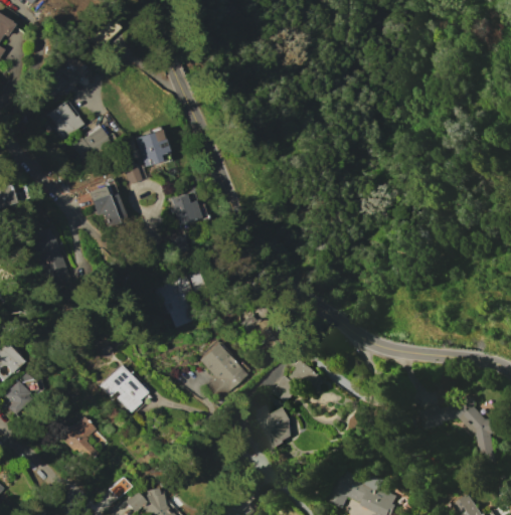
[(103,11),(120,27),(101,48),(83,32),(103,11)]
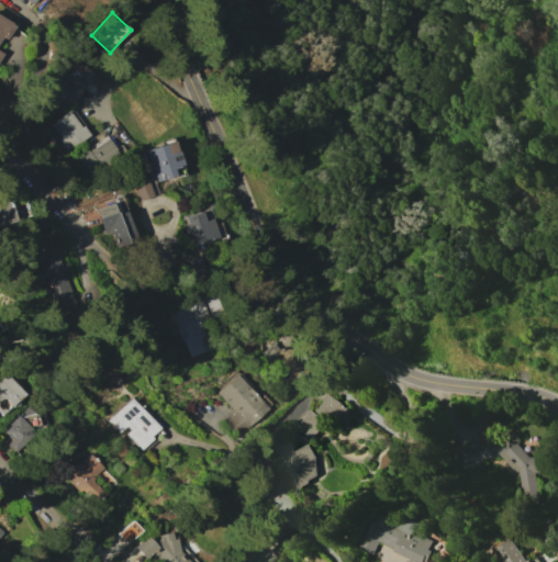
[(0,15),(15,25),(8,38),(3,36),(0,42),(0,51),(4,54),(0,60),(0,15)]
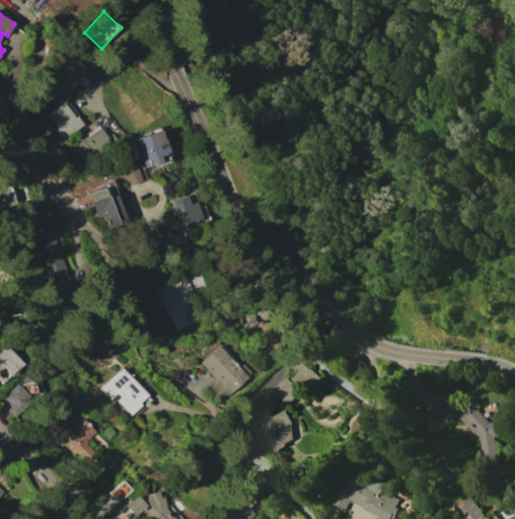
[(80,79),(62,103),(41,86),(60,63),(80,79)]
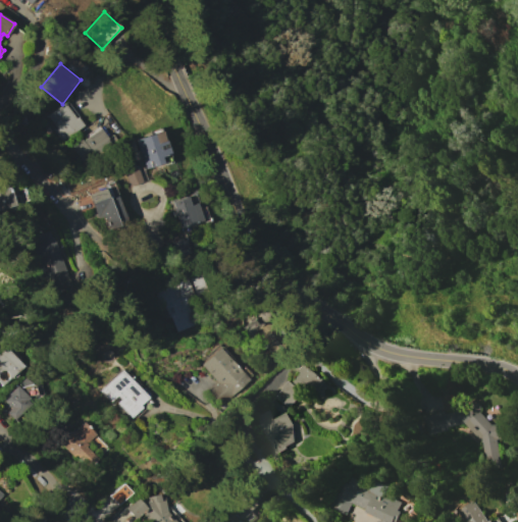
[(67,103),(67,104),(69,103),(87,125),(64,142),(57,132),(59,131),(49,116),(67,103)]
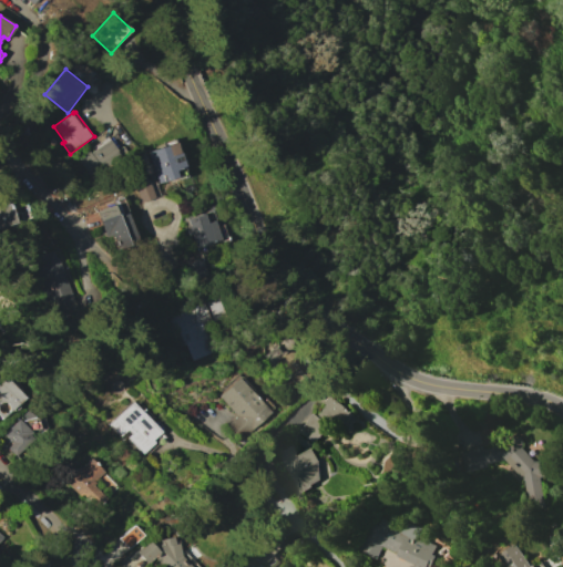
[(89,150),(92,153),(95,151),(94,148),(109,137),(119,151),(124,146),(130,154),(95,179),(79,157),(89,150)]
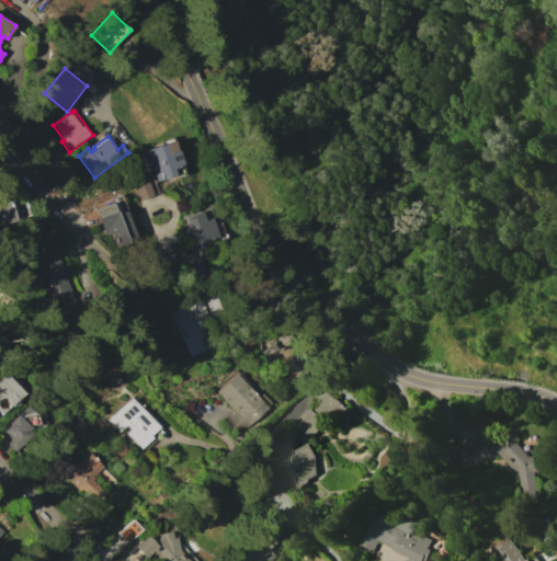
[(149,150),(159,181),(178,174),(177,169),(185,167),(177,141),(149,150)]
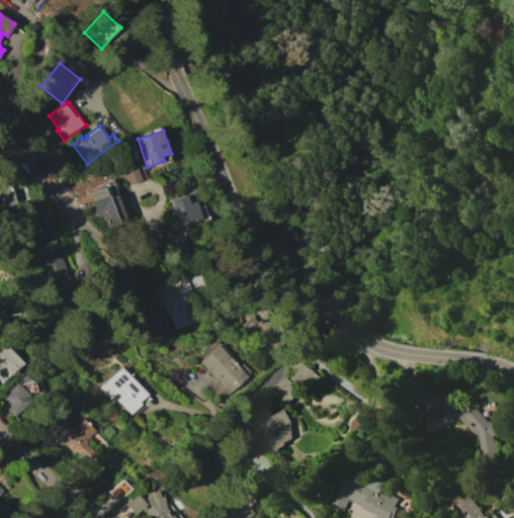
[(114,183),(130,225),(111,232),(105,214),(99,217),(90,192),(114,183)]
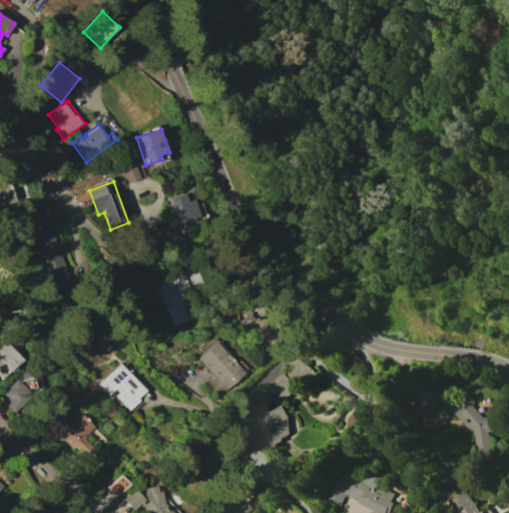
[(0,186),(10,184),(16,201),(0,205),(0,186)]
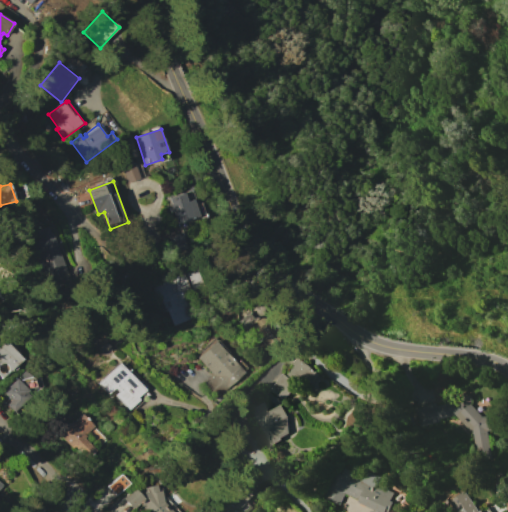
[(169,198),(178,224),(201,216),(195,198),(188,201),(185,193),(169,198)]
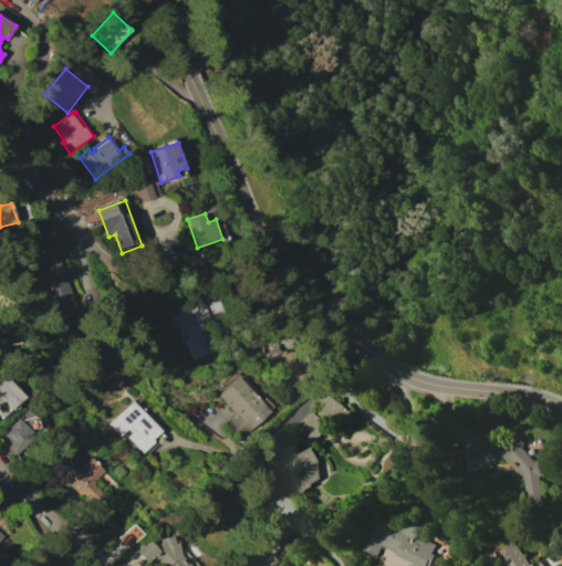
[(58,249),(42,255),(45,264),(40,266),(48,287),(45,289),(56,321),(81,312),(58,249)]
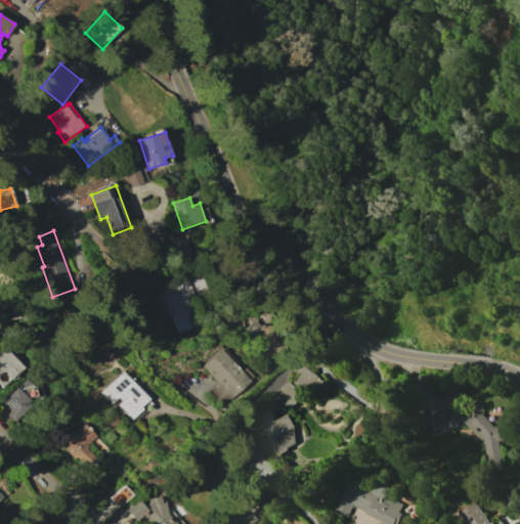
[(164,292),(190,280),(208,321),(181,333),(164,292)]
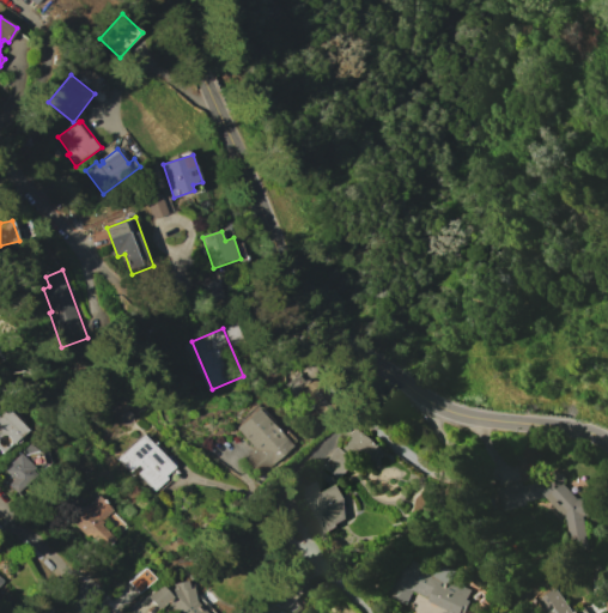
[(0,407),(5,404),(13,413),(16,412),(22,419),(20,420),(28,430),(19,437),(22,439),(17,443),(16,442),(4,453),(0,448),(0,407)]
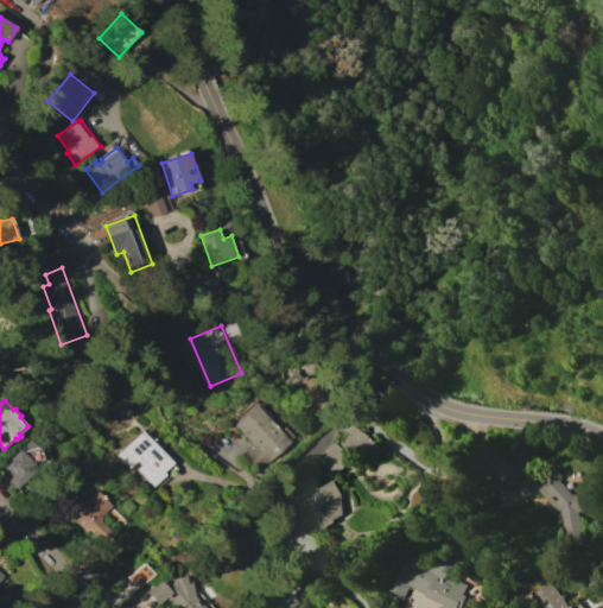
[(236,424),(255,445),(245,456),(260,472),(292,442),(258,404),(236,424)]
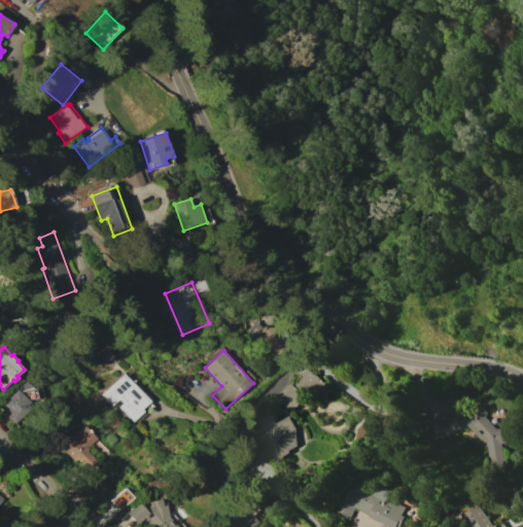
[(292,384),(298,387),(306,377),(303,374),(309,366),(330,384),(322,395),(315,389),(309,396),(308,395),(294,413),(279,401),(292,384)]
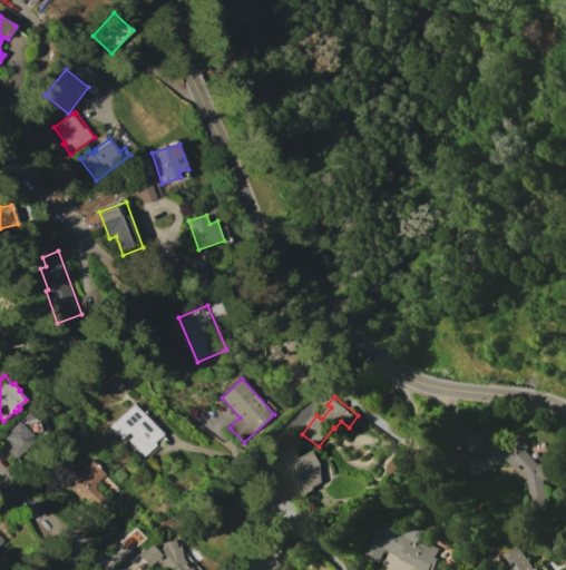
[(135,404),(164,433),(155,442),(157,444),(147,455),(132,440),(135,435),(130,431),(124,438),(113,426),(135,404)]
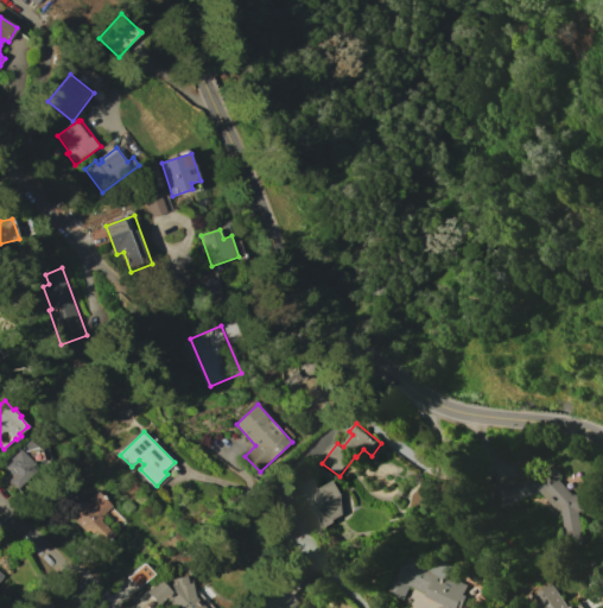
[(8,463),(6,462),(12,456),(13,458),(23,450),(36,463),(33,467),(38,470),(19,488),(11,480),(16,475),(6,466),(8,463)]
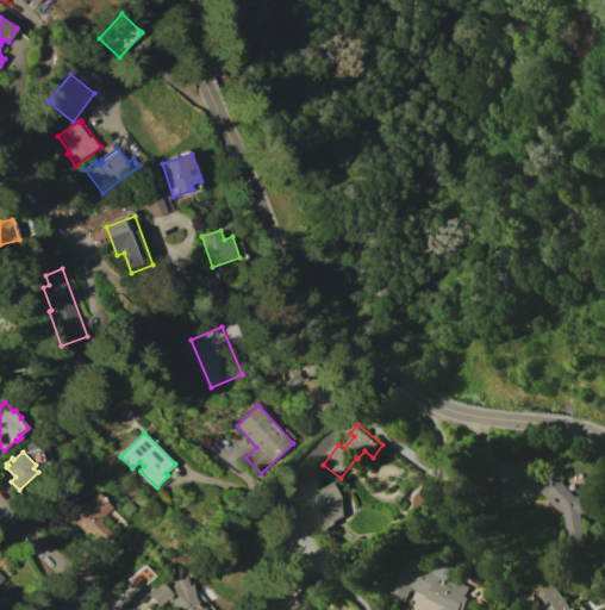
[(567,472),(566,481),(578,496),(587,495),(590,512),(586,514),(588,536),(571,539),(568,517),(557,506),(550,496),(504,508),(500,486),(524,480),(525,484),(549,479),(550,470),(567,472)]
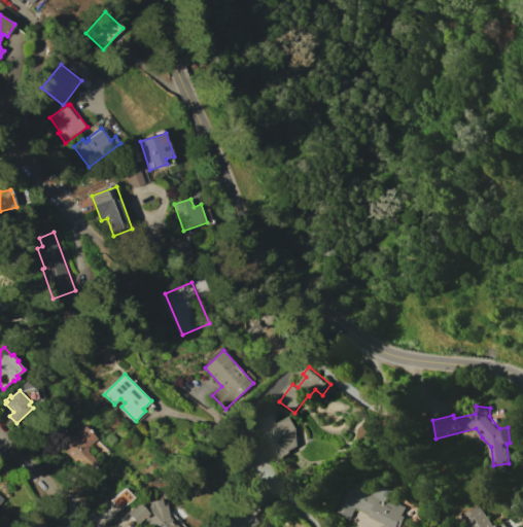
[(273,413),(279,424),(292,416),(301,428),(302,446),(279,458),(258,422),(273,413)]
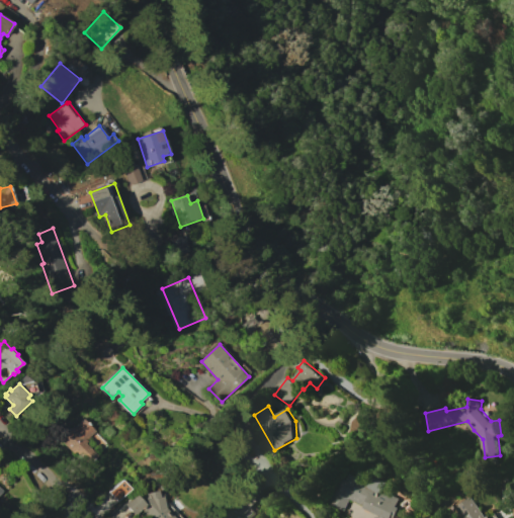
[(73,426),(75,428),(84,419),(87,422),(88,421),(90,424),(89,424),(96,431),(87,439),(89,441),(87,443),(99,454),(90,463),(78,451),(76,453),(61,438),(73,426)]
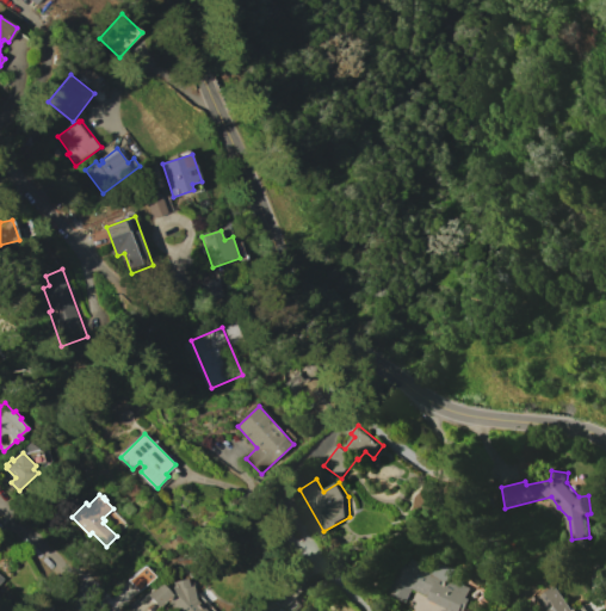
[(0,610),(0,547),(1,548),(0,549),(0,572),(7,579),(0,586),(0,590),(1,591),(0,593),(0,599),(11,605),(7,610),(0,610)]
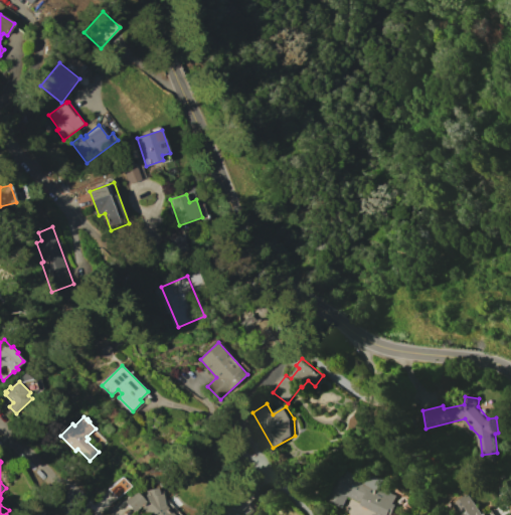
[(351,471),(370,481),(374,474),(386,480),(382,487),(399,496),(395,503),(399,505),(393,514),(375,514),(377,512),(363,505),(364,503),(351,496),(344,508),(334,503),(351,471)]
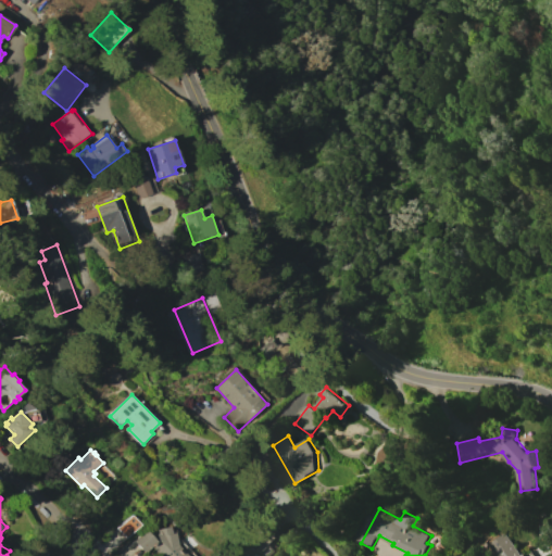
[(135,516),(145,525),(130,538),(122,529),(135,516)]
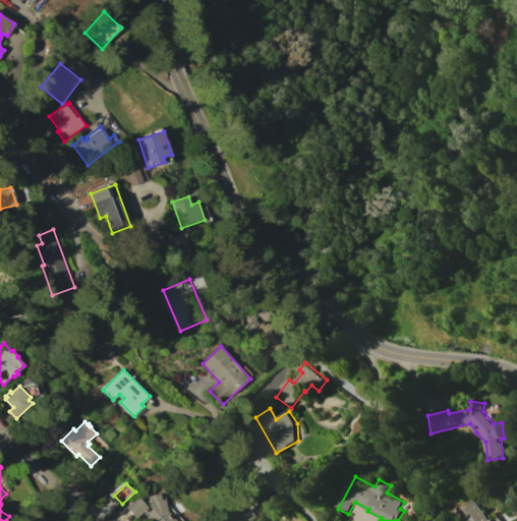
[(126,504),(135,517),(148,508),(158,520),(183,520),(172,510),(170,496),(162,498),(160,493),(151,494),(148,500),(141,493),(126,504)]
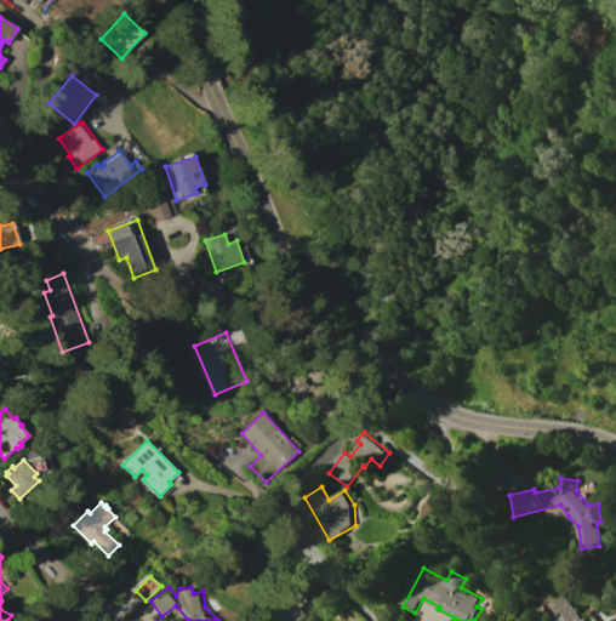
[(300,620),(313,608),(294,588),(260,620),(300,620)]
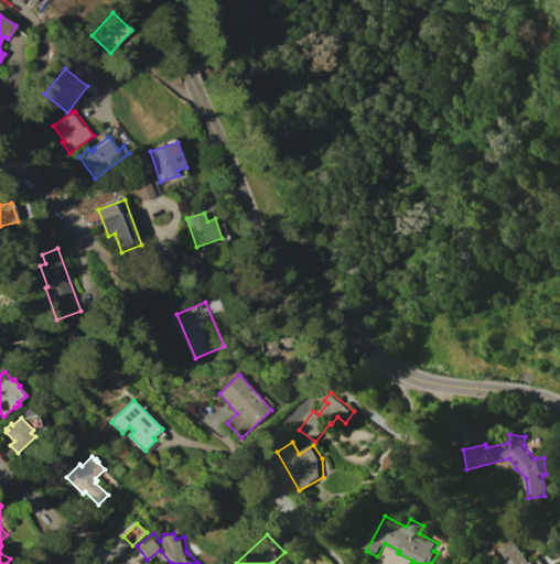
[(506,563),(497,551),(515,539),(531,563),(534,561),(536,563),(506,563)]
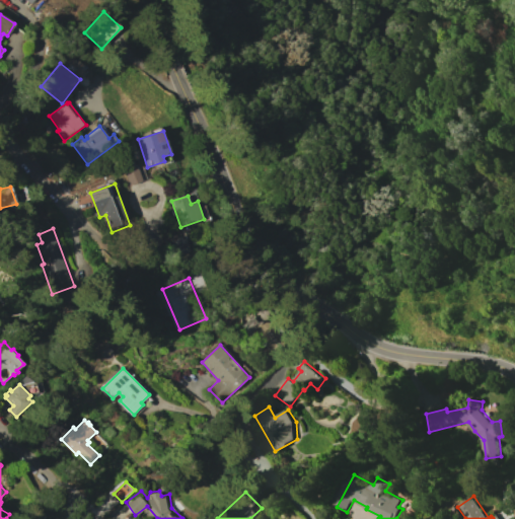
[(33,503),(46,517),(44,518),(24,518),(21,514),(33,503)]
